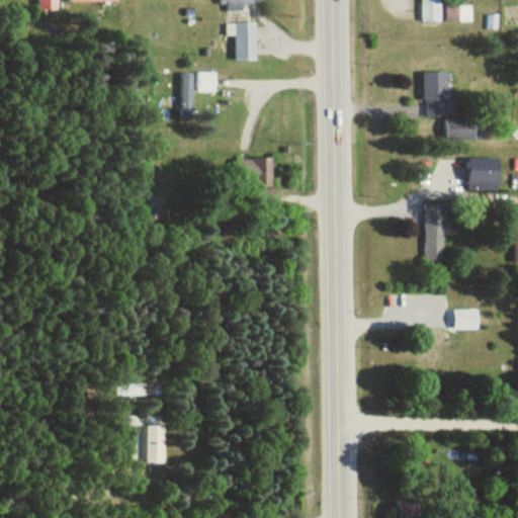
[(37,0),(38,11),(58,11),(57,0),(37,0)]
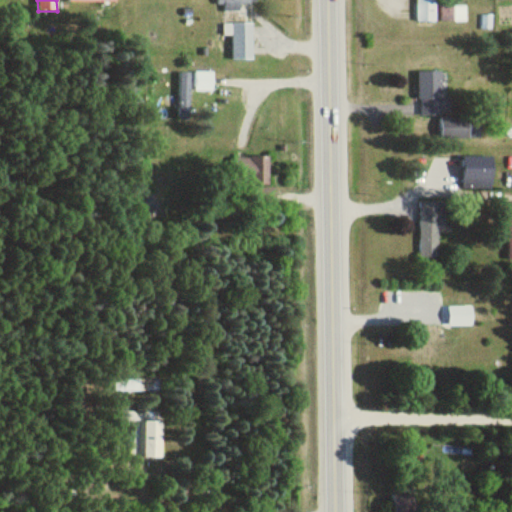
[(220,0),(220,14),(246,14),(245,0),(220,0)]
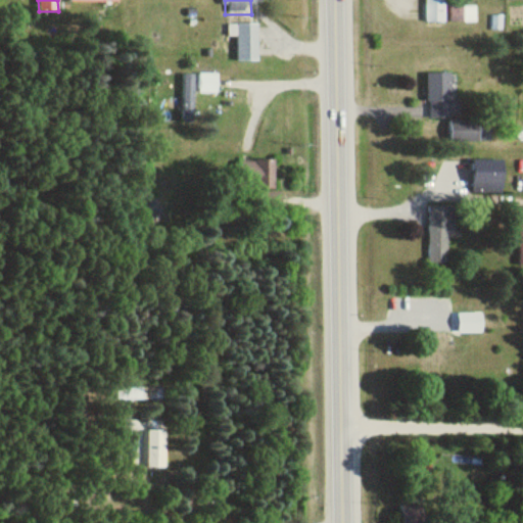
[(443,0),(424,0),(424,24),(443,24),(443,0)]
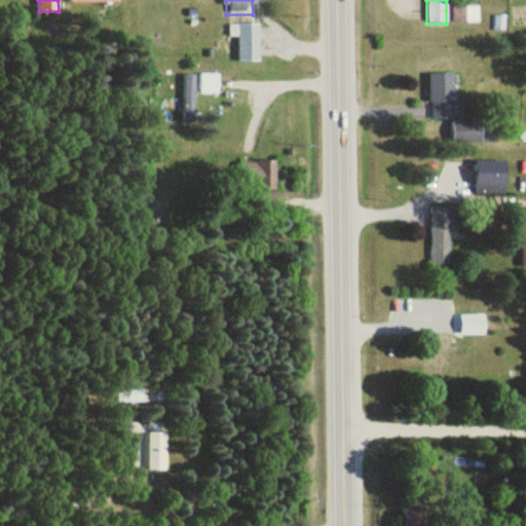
[(477,8),(454,8),(454,23),(477,23),(477,8)]
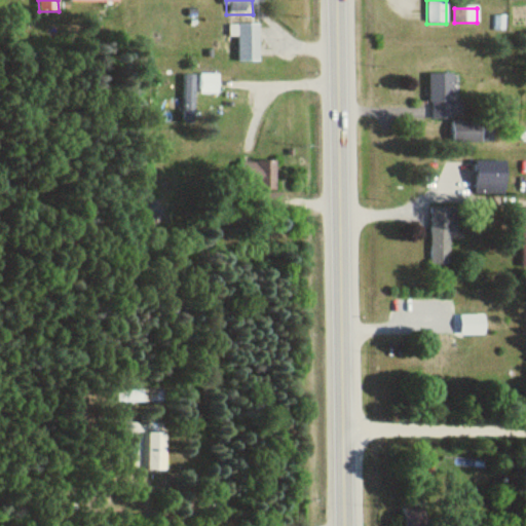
[(259,24),(236,24),(236,62),(259,62),(259,24)]
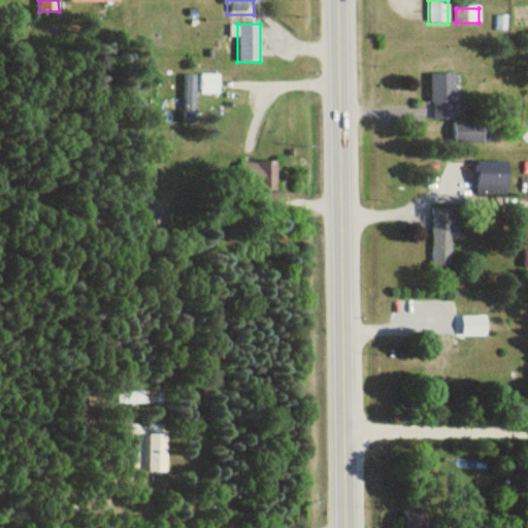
[(184,125),(195,125),(195,74),(184,74),(184,125)]
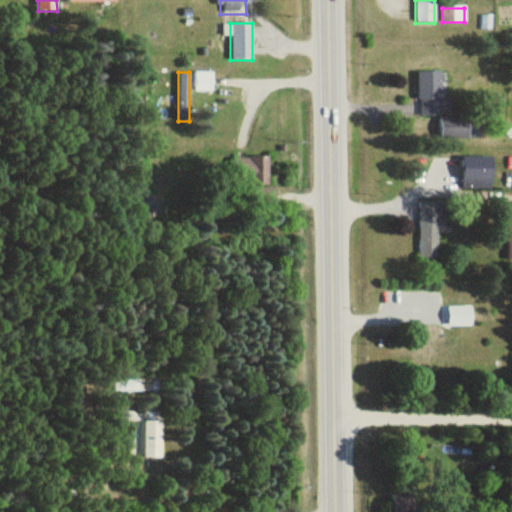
[(213,72),(193,72),(193,92),(213,92),(213,72)]
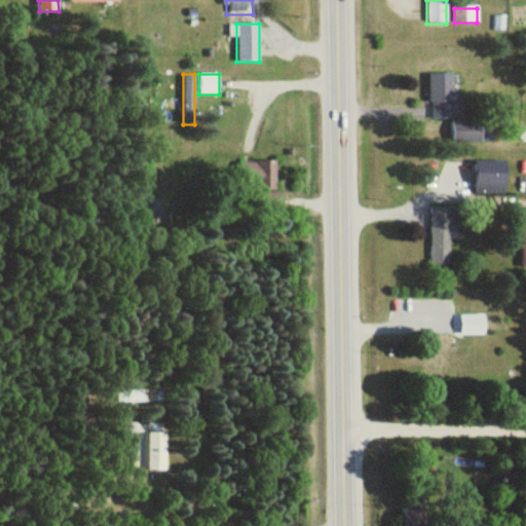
[(429,74),(429,120),(461,120),(461,102),(453,102),(453,74),(429,74)]
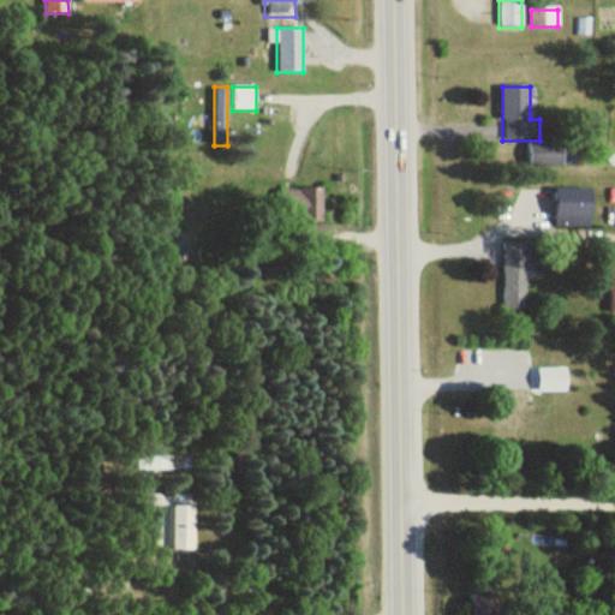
[(575,143),(529,143),(529,167),(575,167),(575,143)]
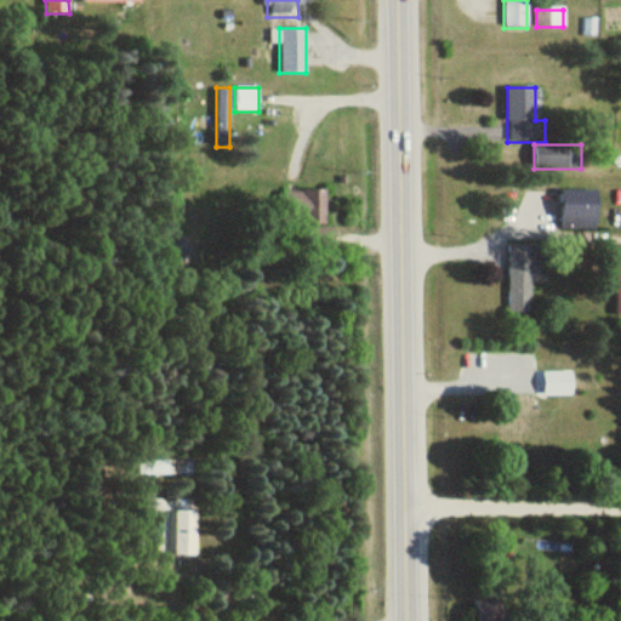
[(560,192),(560,227),(596,227),(596,192),(560,192)]
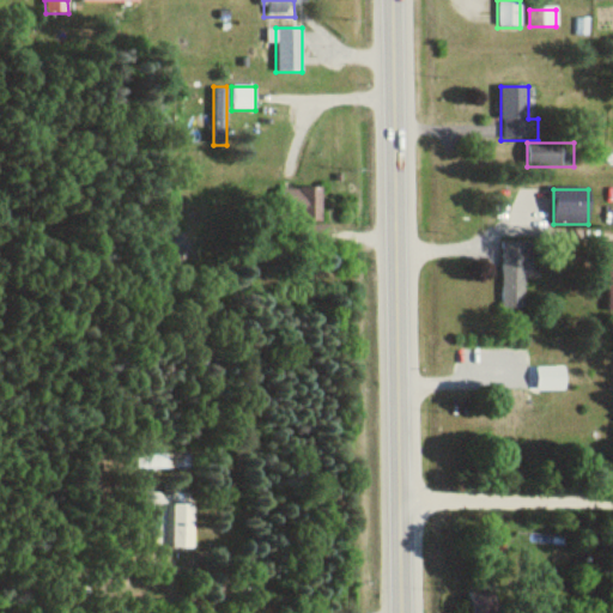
[(502,310),(526,310),(526,244),(502,244),(502,310)]
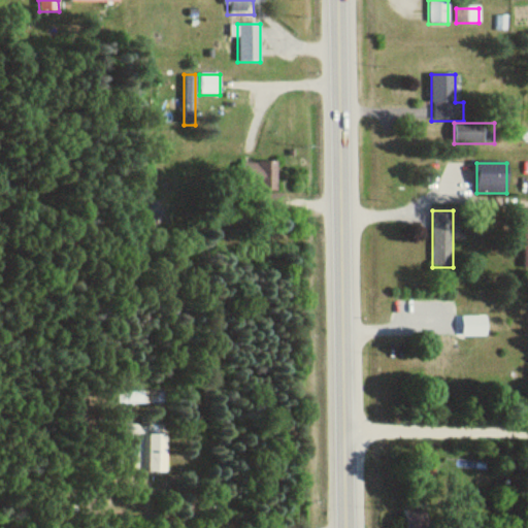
[(461,337),(487,337),(487,318),(461,318),(461,337)]
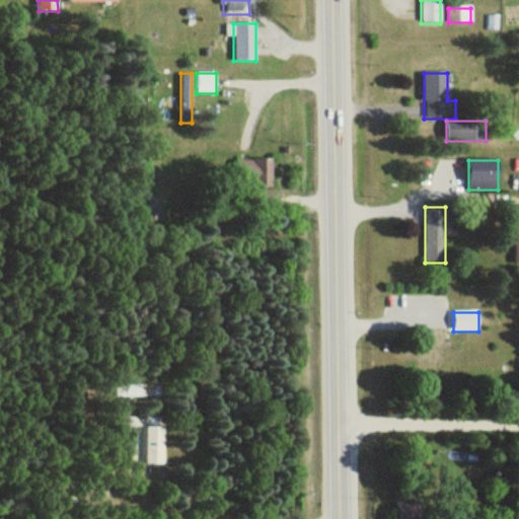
[(162,427),(147,427),(147,418),(129,418),(128,464),(161,465),(162,427)]
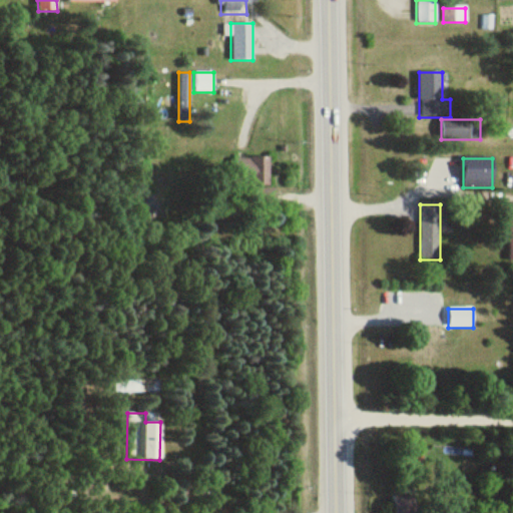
[(392,512),(413,512),(413,499),(393,499),(392,512)]
